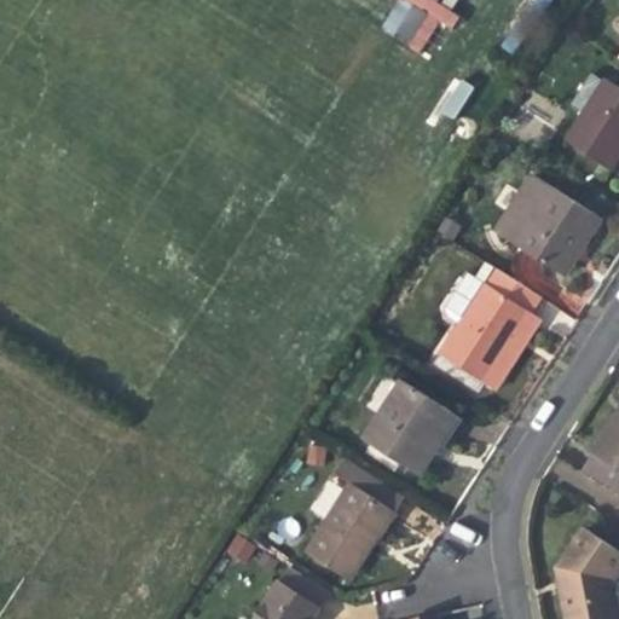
[(395,0),(380,29),(424,55),(451,10),(456,0),(395,0)]
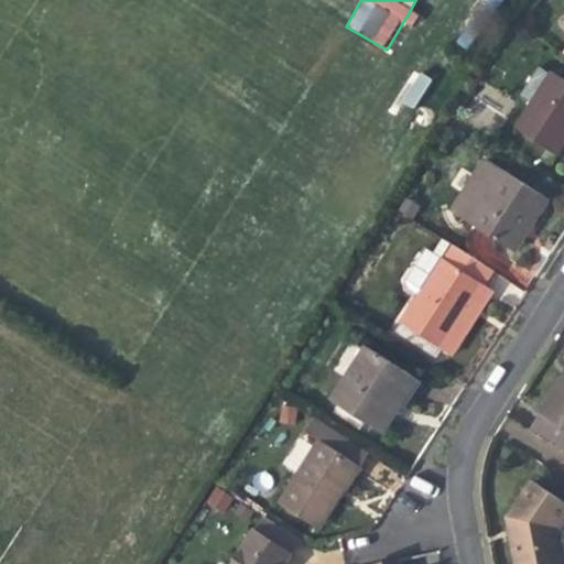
[(518,95),(531,102),(550,74),(537,66),(518,95)]
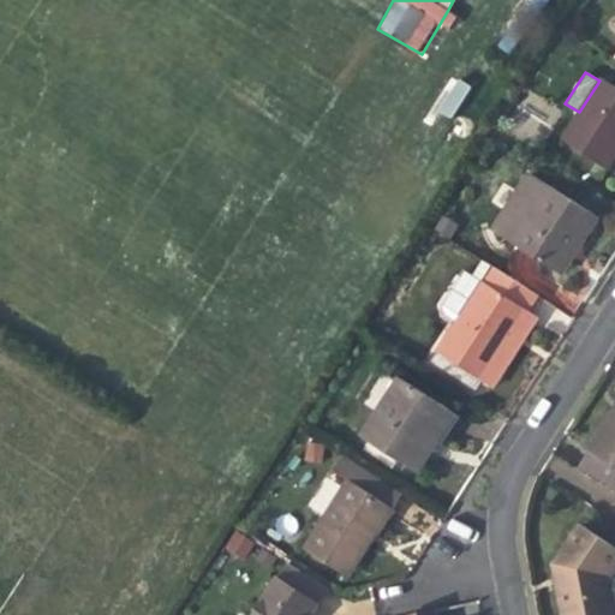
[(433,111),(452,120),(470,84),(451,75),(433,111)]
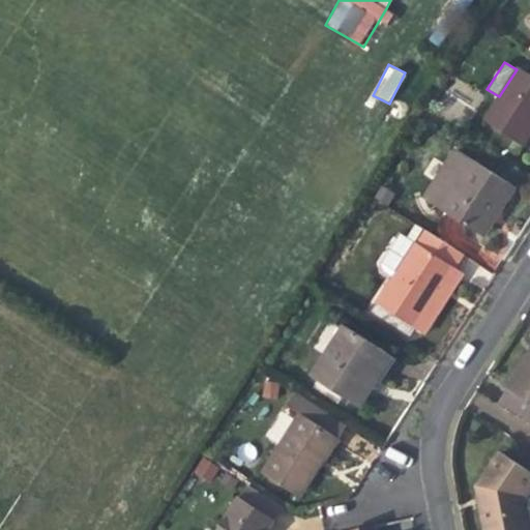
[(529,75),(519,67),(517,69),(499,96),(483,121),(524,146),(529,136),(529,75)]
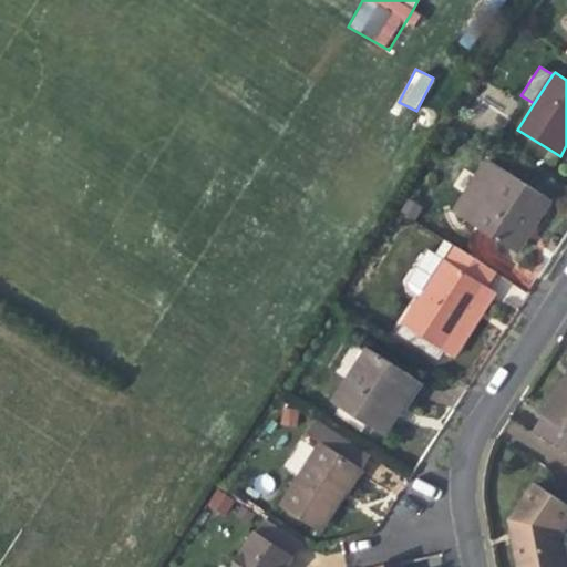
[(456,214),(509,249),(529,219),(537,224),(542,218),(552,202),(490,162),(456,214)]
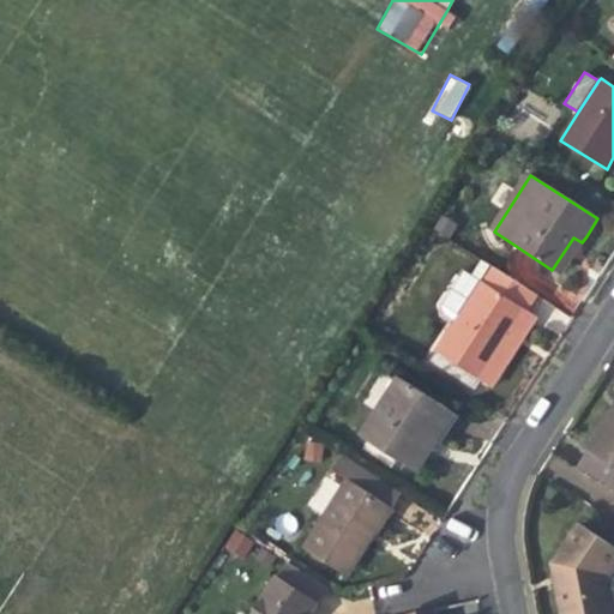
[(560,275),(582,242),(573,238),(552,270),(560,275)]
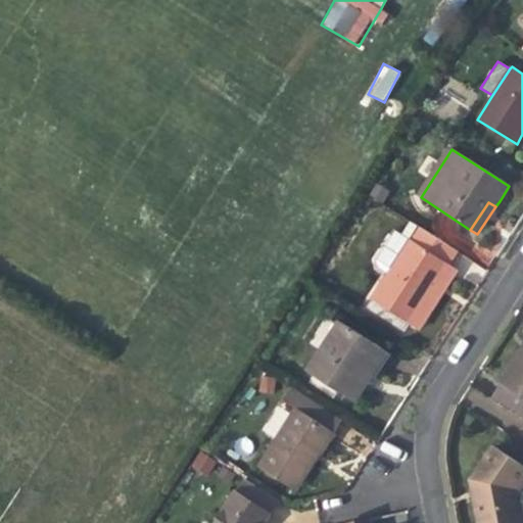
[(418,227),(410,240),(388,272),(371,299),(410,325),(448,266),(458,252),(418,227)]
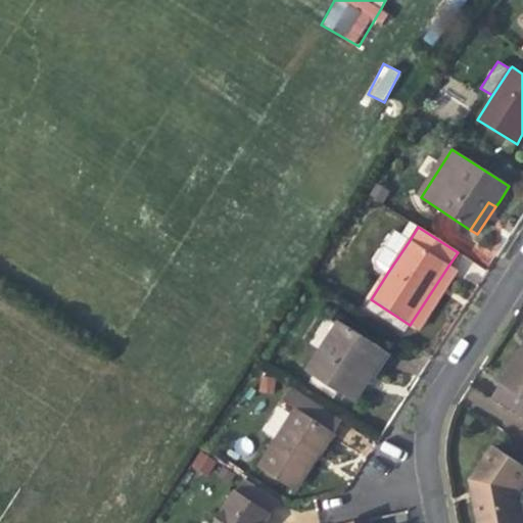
[(377,265),(388,272),(410,240),(394,230),(376,258),(377,265)]
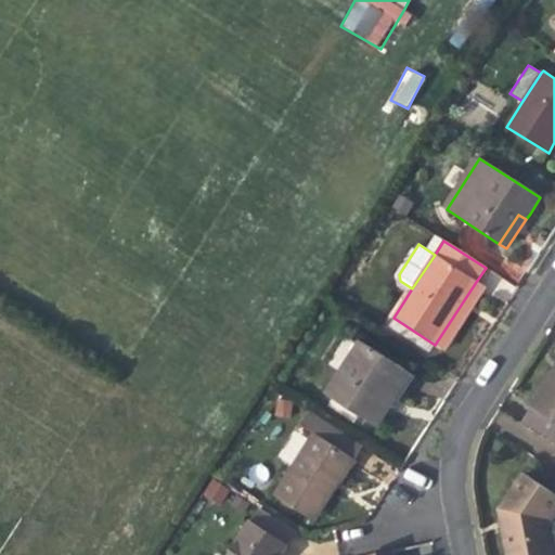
[(485,288),(476,282),(435,345),(444,350),(472,309),(485,288)]
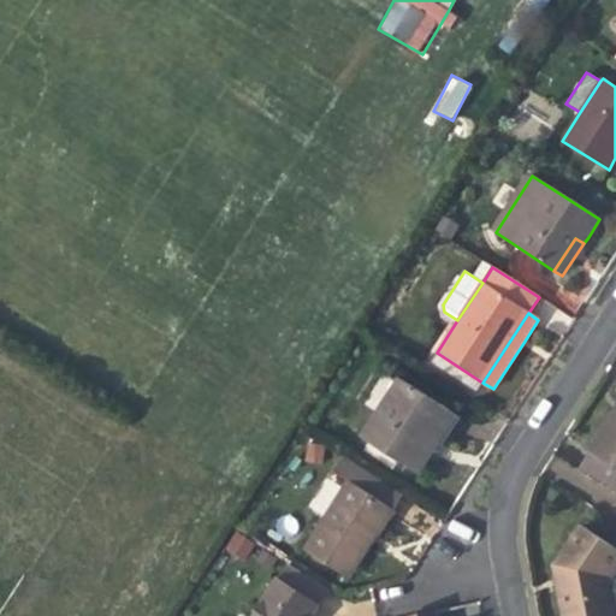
[(433,451),(439,442),(431,437),(448,412),(400,380),(361,439),(418,477),(433,451)]
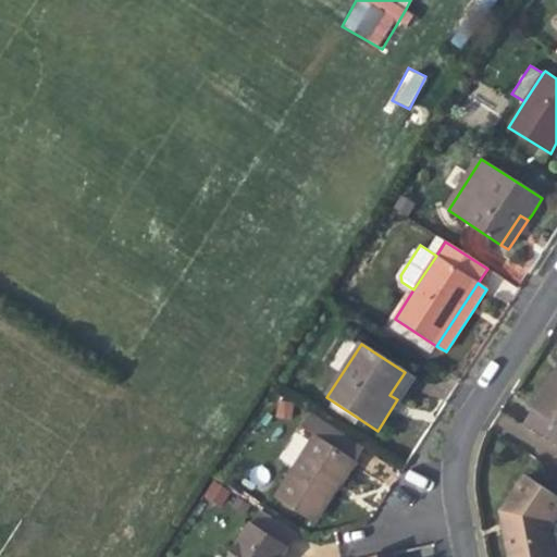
[(556,380),(554,385),(547,382),(531,408),(556,425),(556,380)]
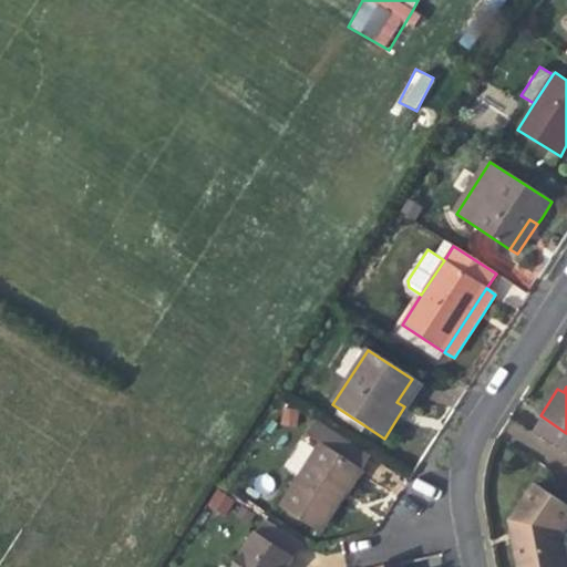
[(566,433),(540,415),(531,431),(566,454),(566,433)]
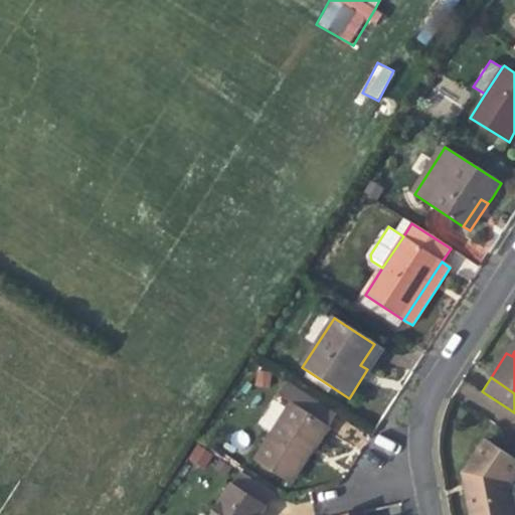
[(253,461),(286,481),(304,452),(311,456),(318,445),(337,415),(287,382),(278,396),(290,404),(253,461)]
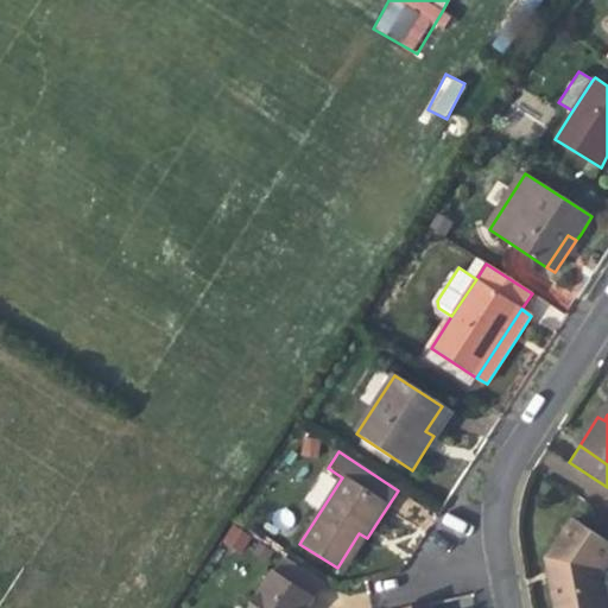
[(548,572),(553,607),(607,607),(607,605),(602,574),(607,564),(607,544),(574,520),(546,561),(550,559),(551,568),(552,572),(548,572)]
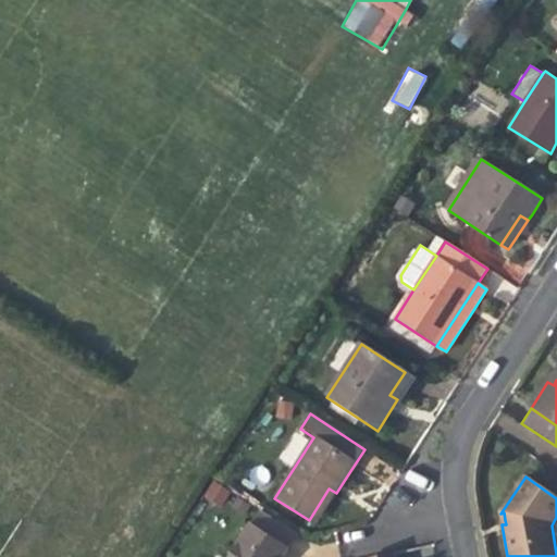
[(316,524),(336,493),(329,489),(309,520),(316,524)]
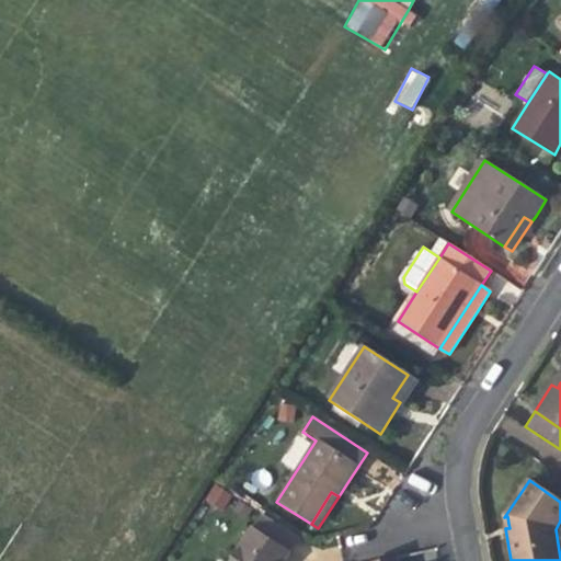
[(283,560),(298,538),(263,516),(232,560),(283,560)]
